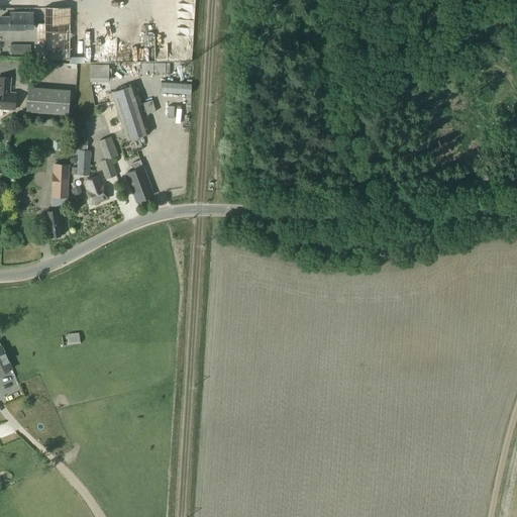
[(35,23),(35,59),(69,59),(69,7),(44,7),(44,23),(35,23)]
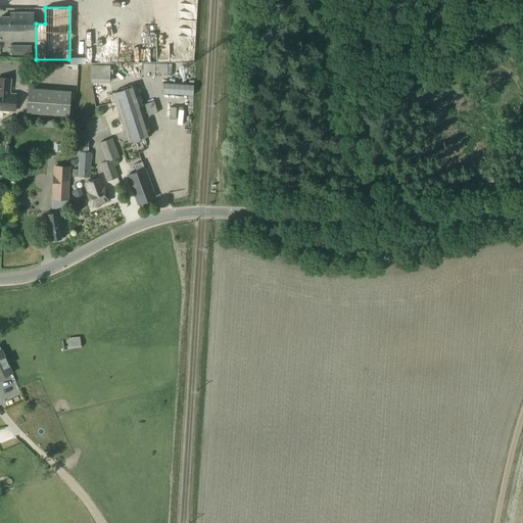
[(12,16),(0,16),(0,29),(15,30),(15,29),(25,29),(25,26),(33,26),(33,13),(25,13),(25,12),(12,12),(12,16)]
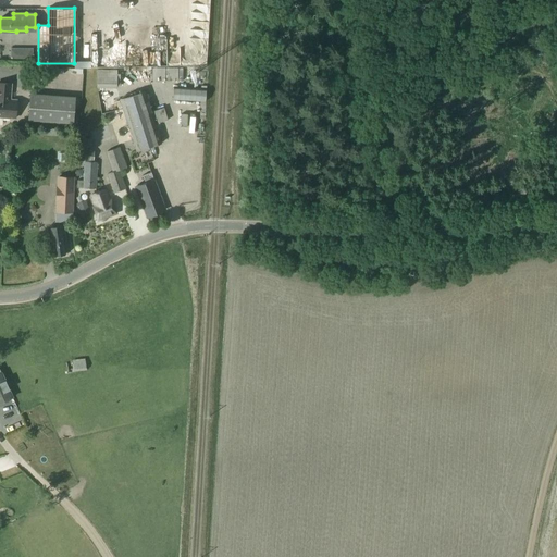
[(157,20),(136,22),(137,34),(147,33),(147,27),(157,27),(157,20)]
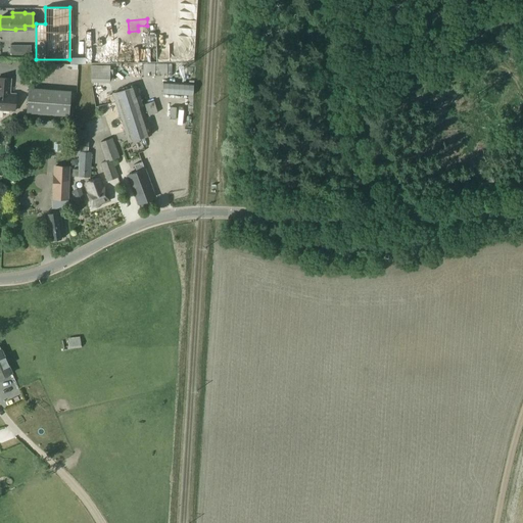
[(182,34),(184,41),(191,39),(190,33),(182,34)]
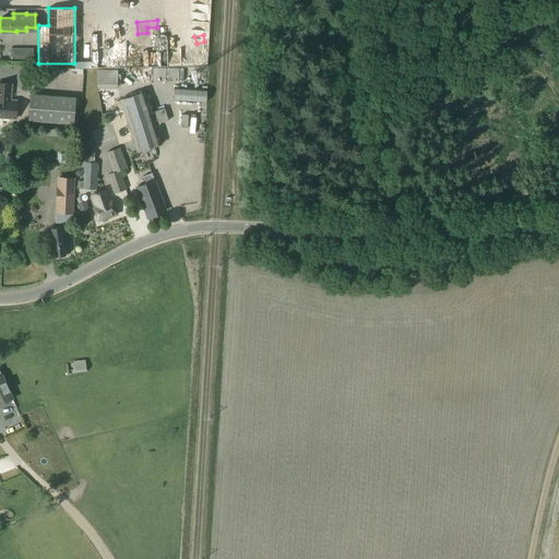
[(14,38),(14,48),(28,47),(27,37),(14,38)]
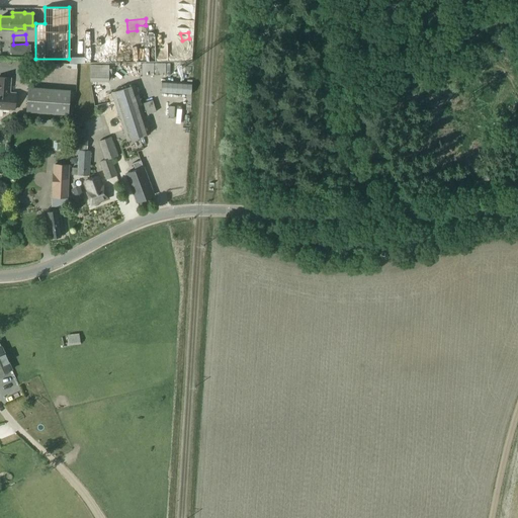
[(183,47),(173,51),(178,63),(188,59),(183,47)]
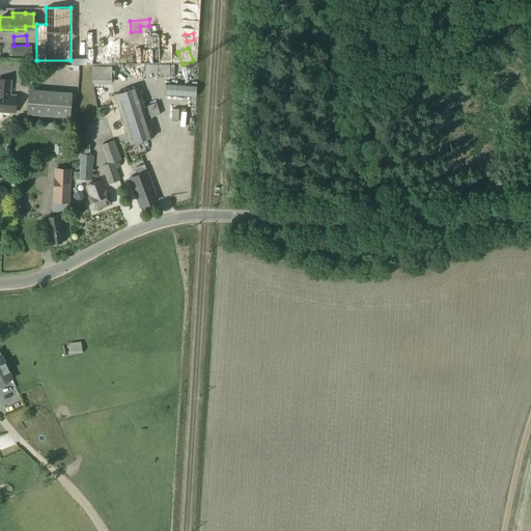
[(155,51),(155,62),(165,62),(164,51),(155,51)]
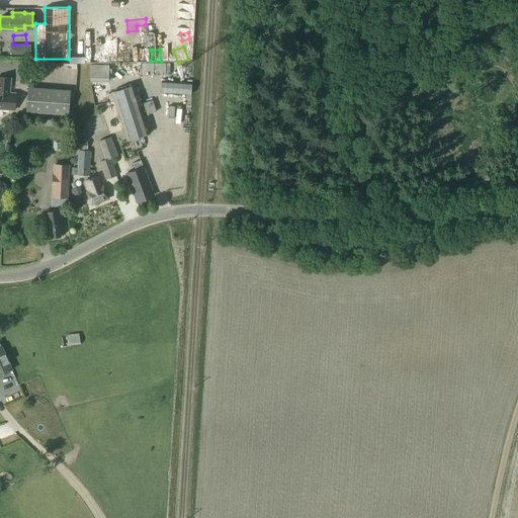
[(147,64),(147,75),(171,76),(171,64),(147,64)]
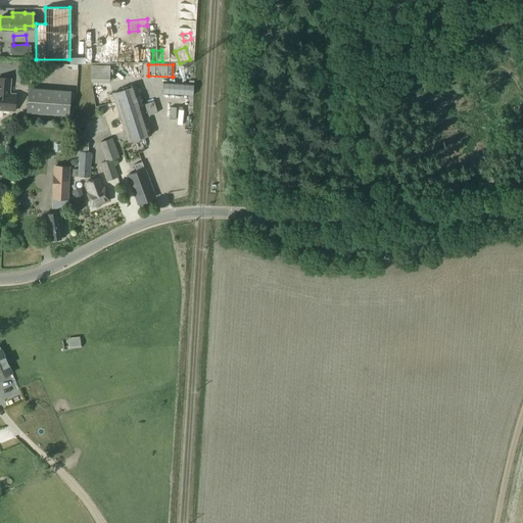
[(180,75),(191,75),(190,64),(180,64),(180,75)]
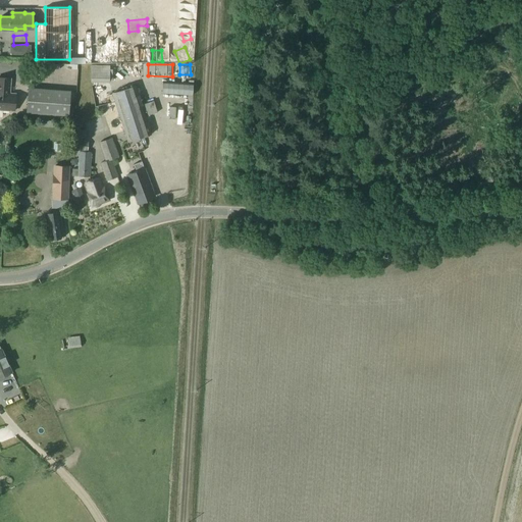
[(91,65),(91,82),(109,83),(110,65),(91,65)]
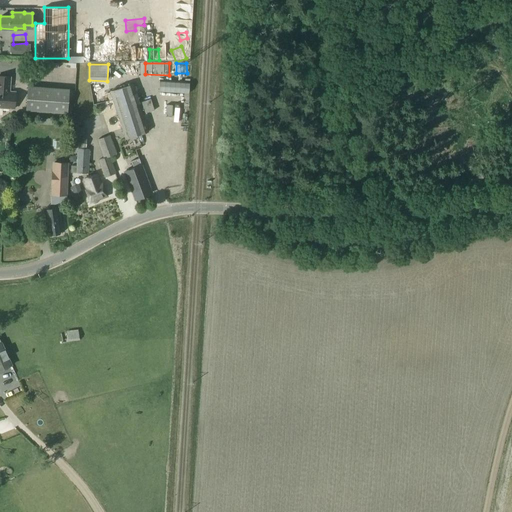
[(0,107),(14,108),(15,92),(9,91),(10,77),(0,75),(0,107)]
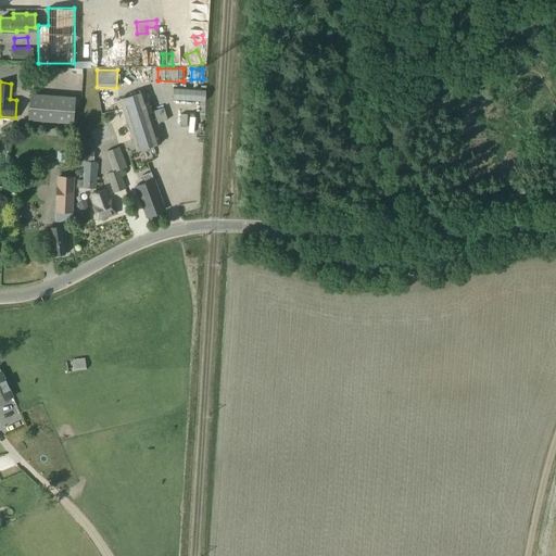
[(142,91),(118,100),(135,151),(160,142),(142,91)]
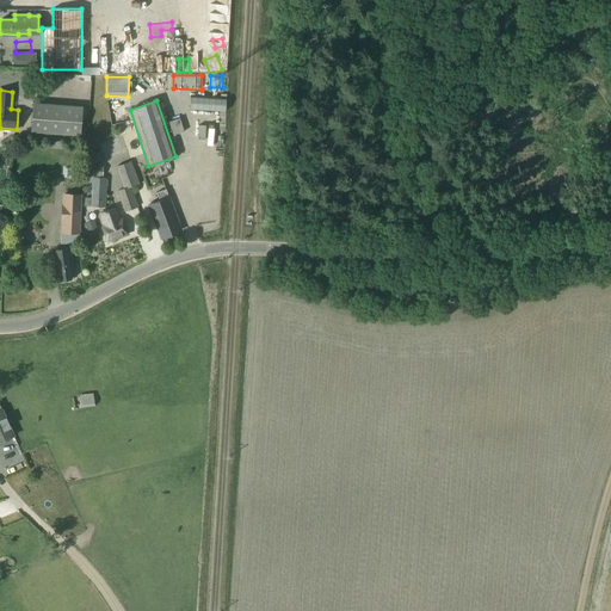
[(34,103),(31,131),(80,135),(82,106),(34,103)]
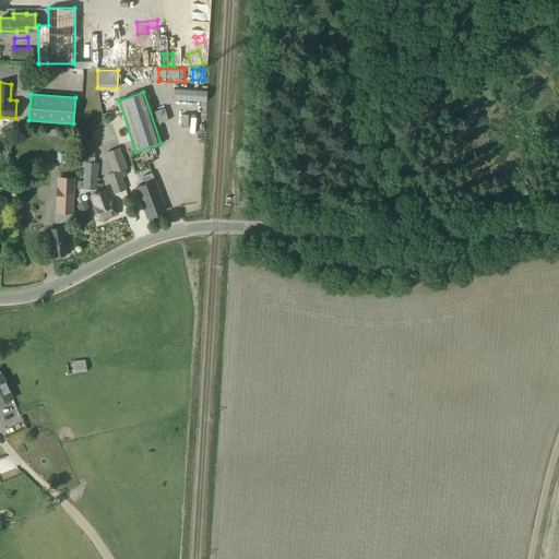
[(120,149),(106,153),(113,173),(107,175),(114,193),(127,189),(120,170),(127,168),(120,149)]
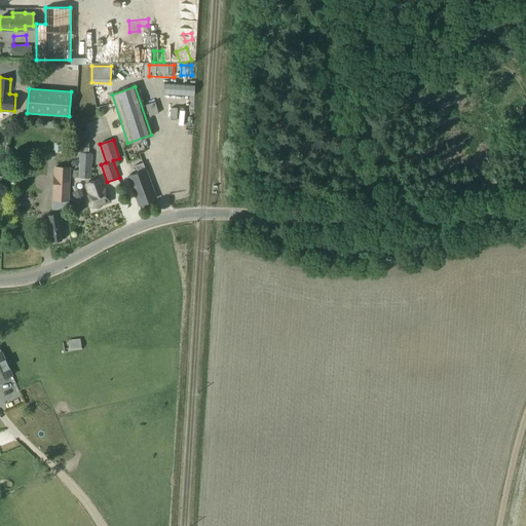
[(75,143),(75,151),(88,152),(88,144),(75,143)]
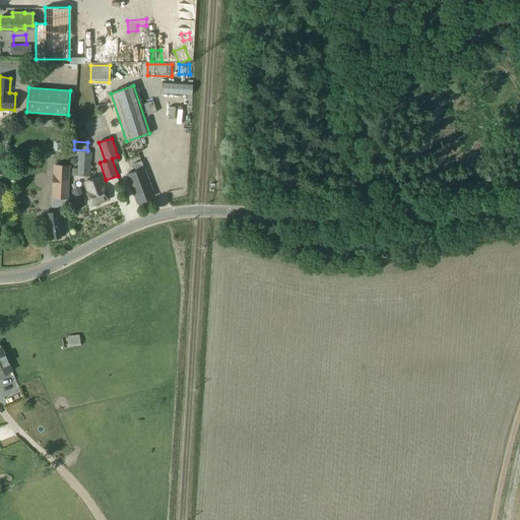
[(74,151),(73,175),(89,176),(90,152),(74,151)]
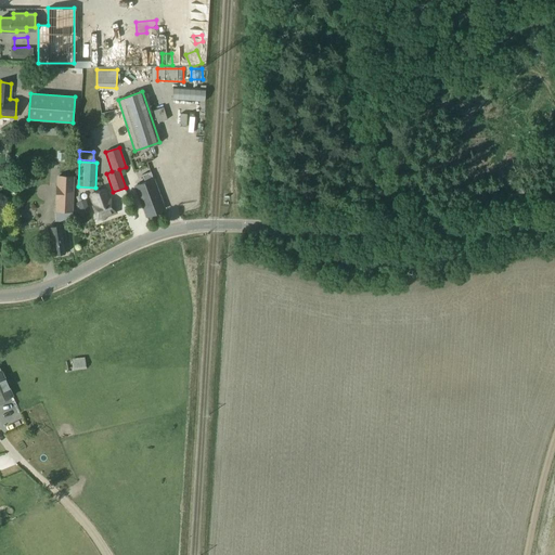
[(145,182),(134,186),(146,217),(165,209),(150,172),(142,175),(145,182)]
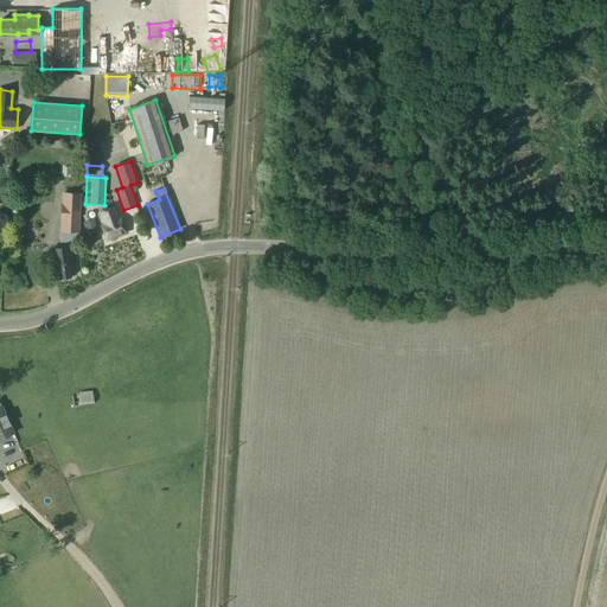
[(78,230),(80,193),(63,193),(62,230),(70,230),(70,241),(78,241),(78,230)]
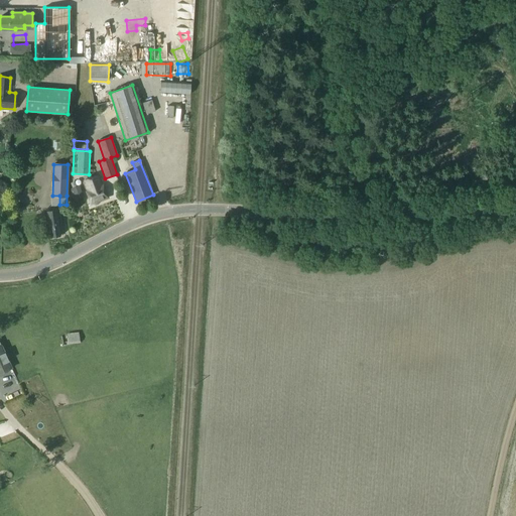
[(94,176),(84,180),(88,190),(86,190),(91,204),(108,198),(104,185),(98,187),(94,176)]
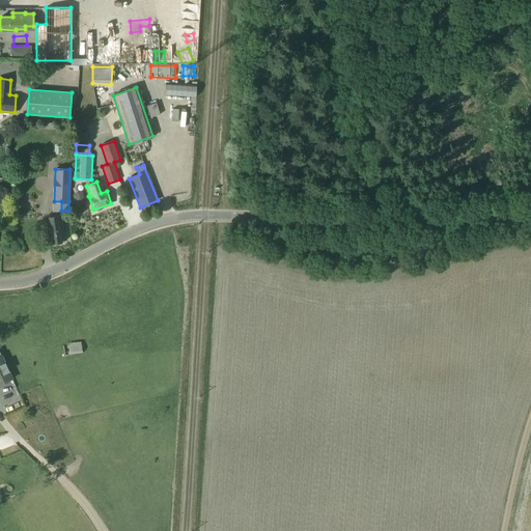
[(80,192),(73,194),(75,202),(82,200),(80,192)]
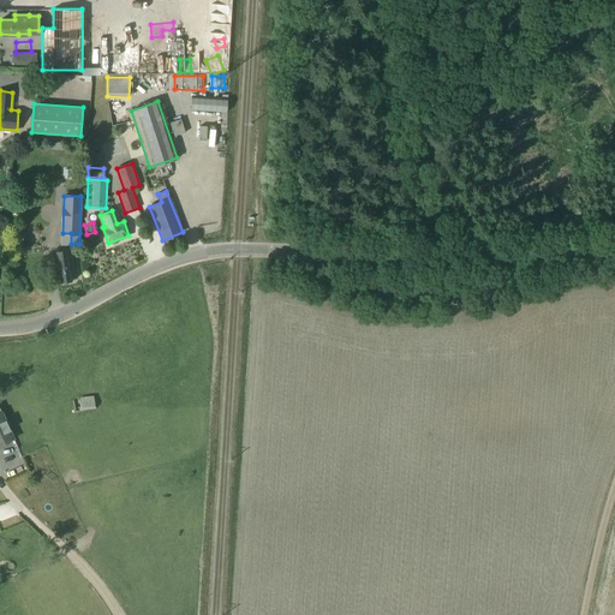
[(60,262),(54,263),(55,273),(58,273),(60,282),(71,280),(66,251),(59,252),(60,262)]
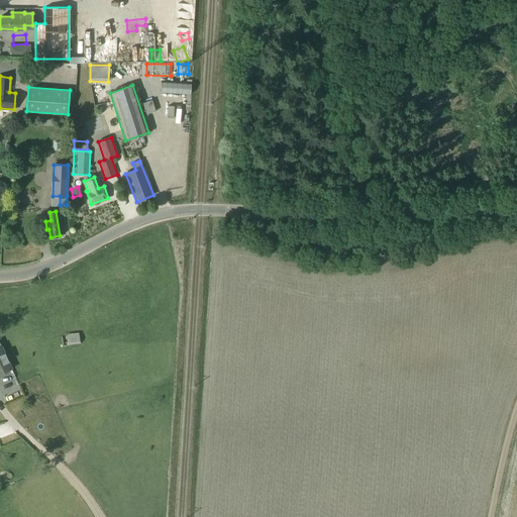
[(78,333),(60,337),(62,347),(80,343),(78,333)]
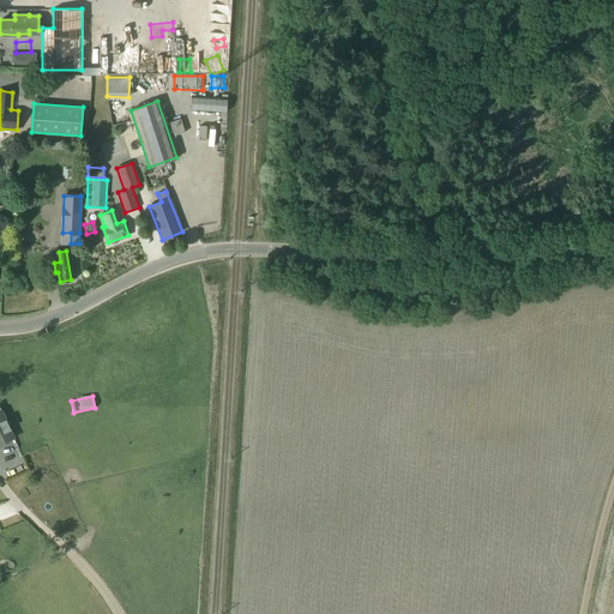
[(2,409),(0,410),(0,443),(14,437),(2,409)]
